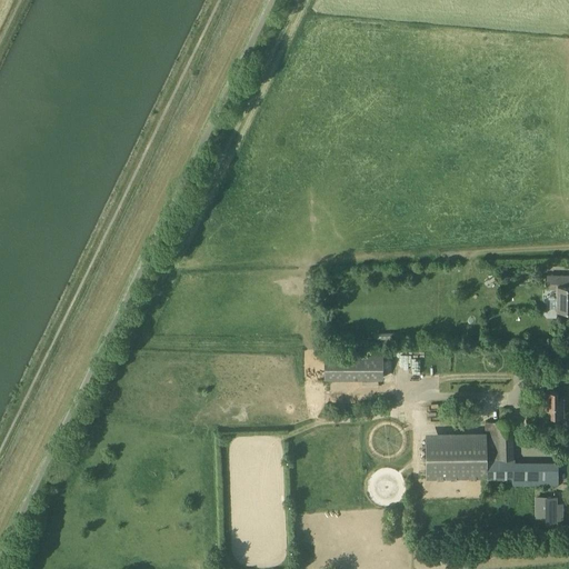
[(568,275),(547,275),(547,288),(557,289),(557,309),(568,309),(568,275)]
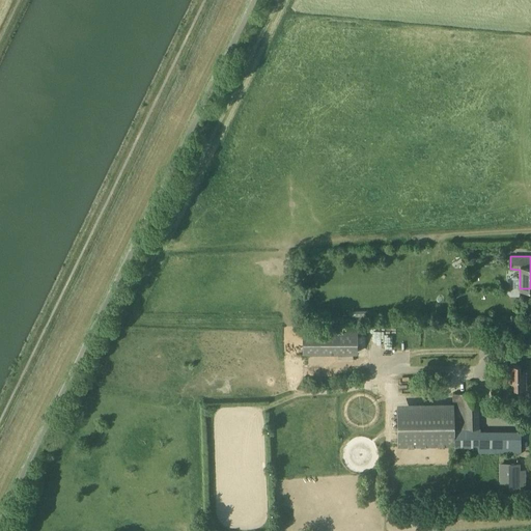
[(366,311),(356,311),(356,320),(366,319),(366,311)]
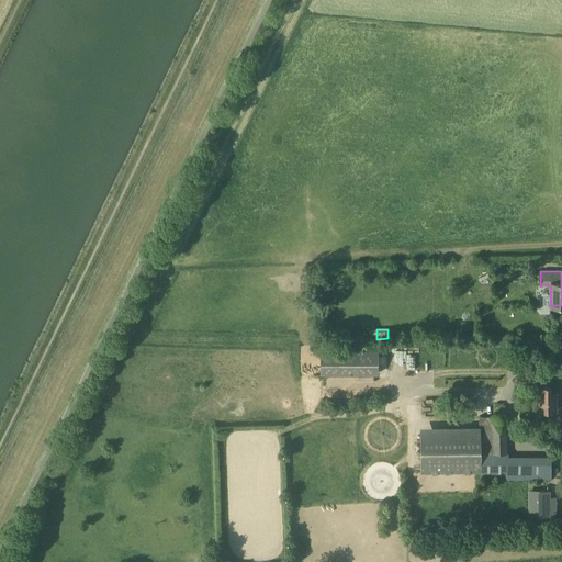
[(319,350),(319,374),(377,374),(377,349),(319,350)]
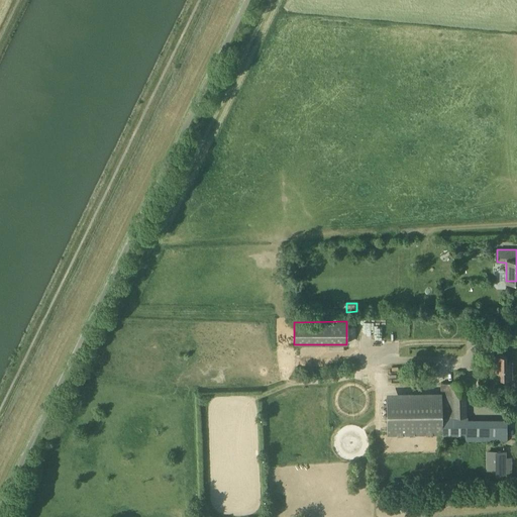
[(360,321),(359,334),(371,334),(371,321),(360,321)]
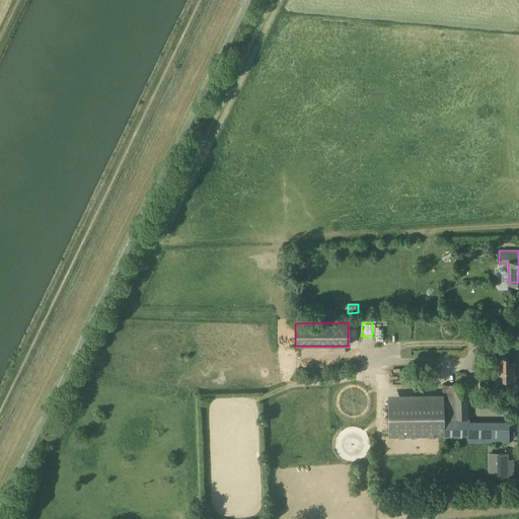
[(508,357),(491,357),(491,372),(491,373),(502,373),(502,379),(514,379),(514,378),(514,363),(508,363),(508,357)]
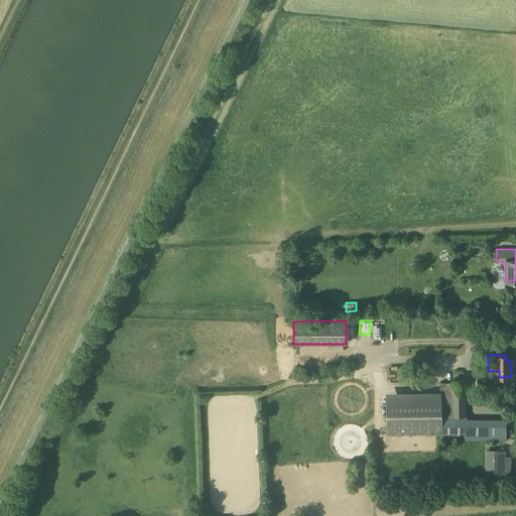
[(439,392),(440,432),(441,432),(441,440),(508,439),(508,420),(467,420),(467,416),(466,416),(466,382),(439,382),(439,392)]
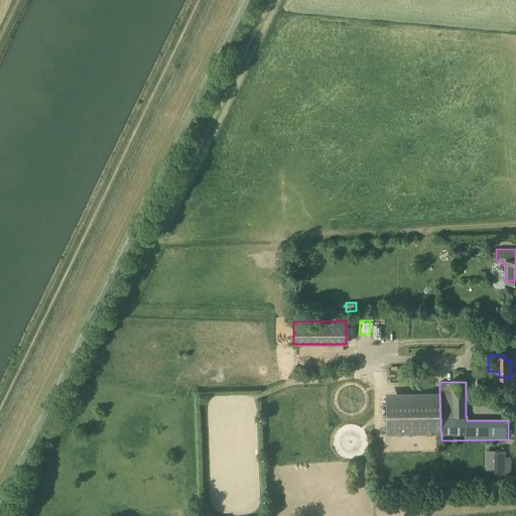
[(439,392),(385,393),(386,432),(440,432),(439,392)]
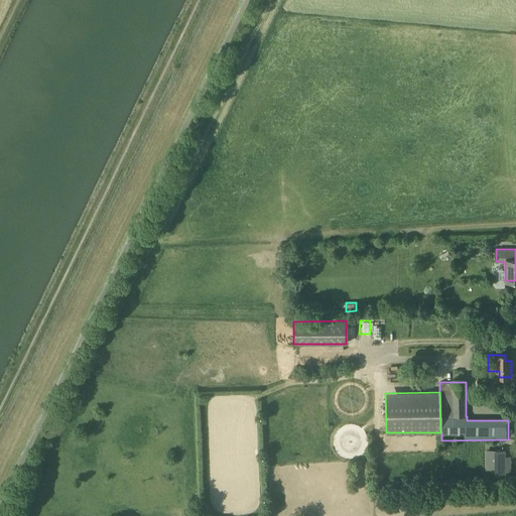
[(499,466),(493,465),(492,481),(508,482),(509,474),(513,474),(513,462),(499,462),(499,466)]
